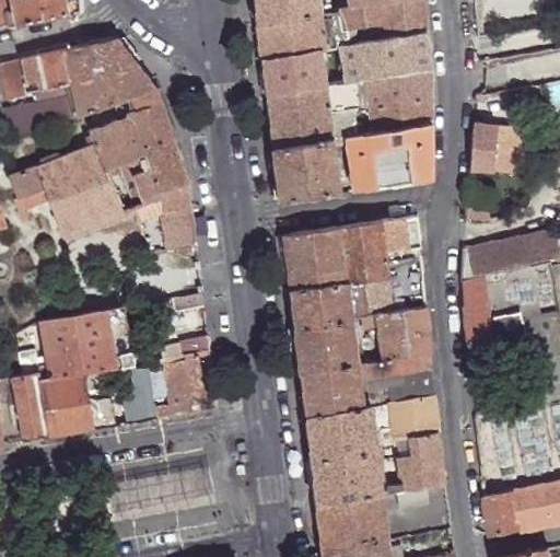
[(11,0),(18,26),(79,13),(78,0),(11,0)]
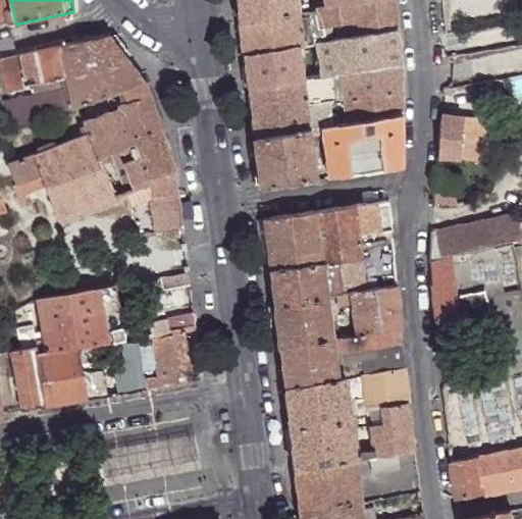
[(235,0),(238,23),(298,13),(296,0),(235,0)]
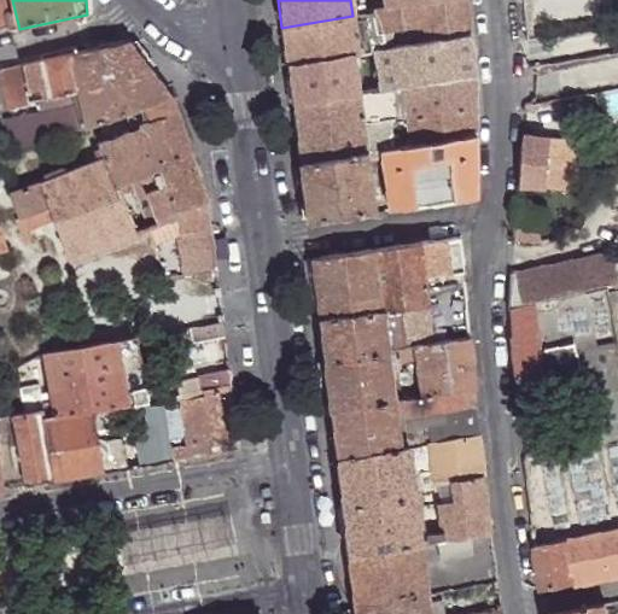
[(427,45),(467,37),(462,0),(442,0),(386,10),(377,12),(378,25),(379,35),(386,33),(425,27),(427,45)]
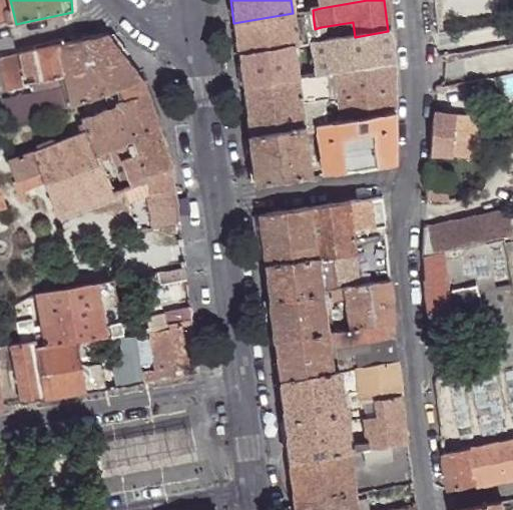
[(293,13),(297,46),(305,45),(301,12),(293,13)]
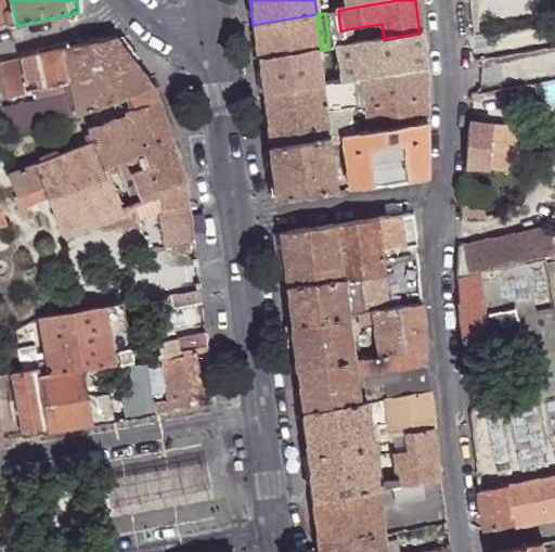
[(253,25),(258,61),(318,52),(321,50),(317,14),(253,25)]
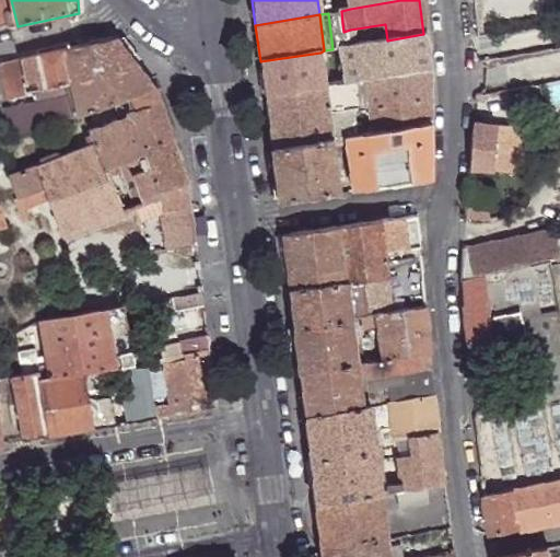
[(368,79),(429,68),(423,34),(387,41),(378,42),(346,48),(339,48),(343,83),(357,81),(368,79)]
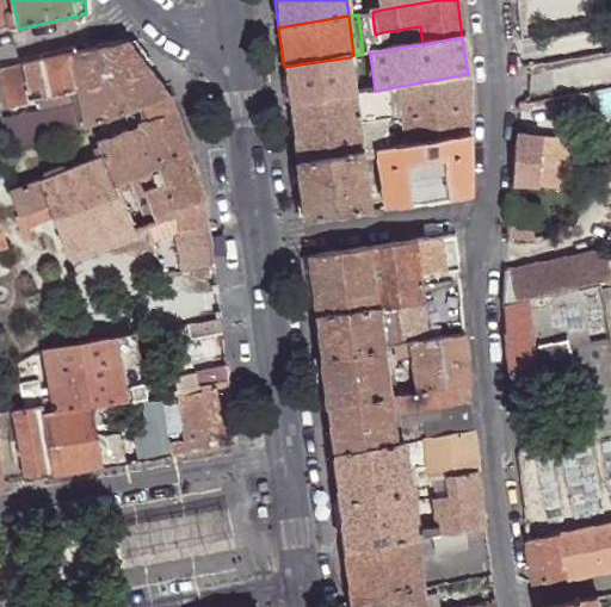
[(79,90),(149,70),(127,42),(73,53),(79,90)]
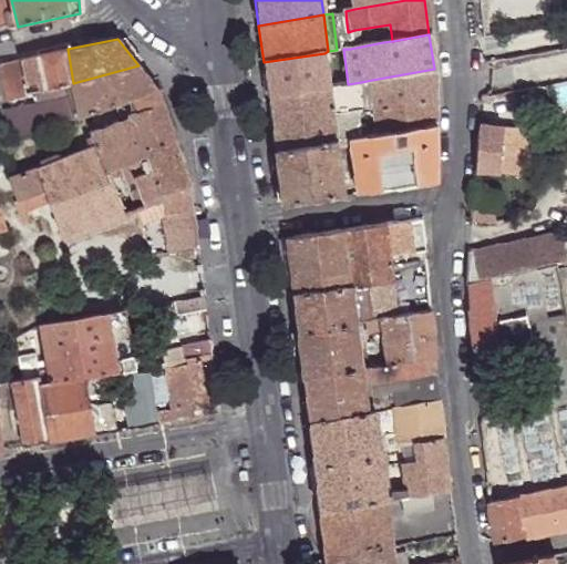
[(48,90),(73,83),(68,49),(39,57),(43,75),(48,90)]
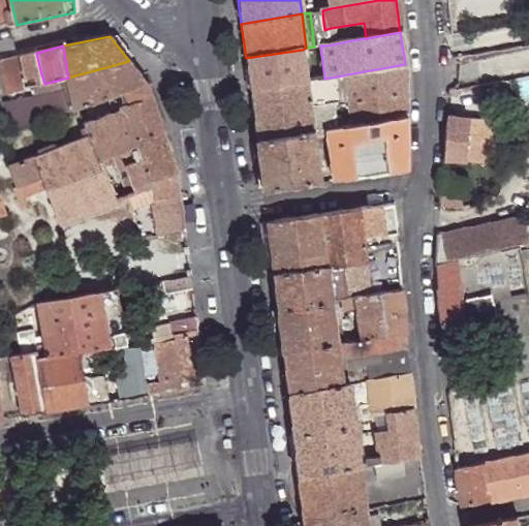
[(246,58),(249,91),(306,81),(303,50),(246,58)]
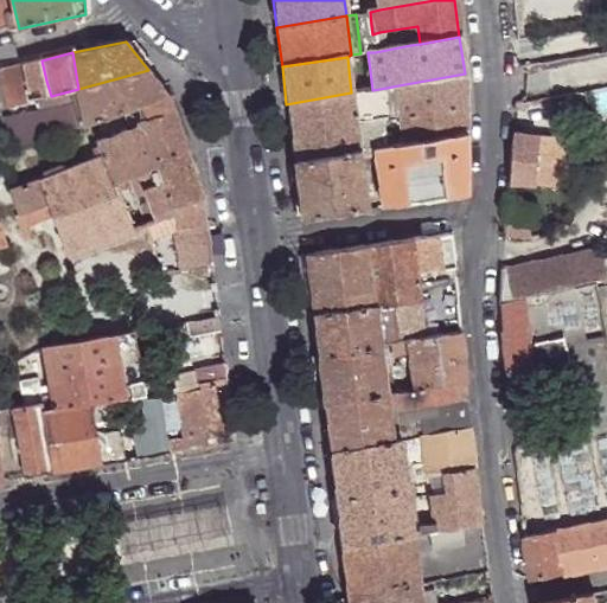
[(31,102),(51,96),(46,81),(42,61),(26,63),(21,65),(31,102)]
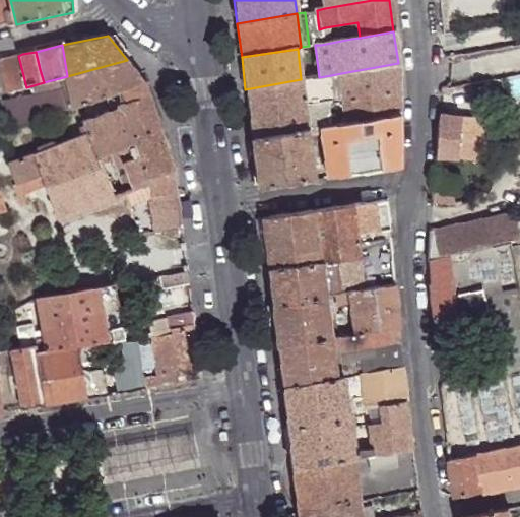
[(18,56),(0,60),(0,61),(8,92),(26,87),(18,56)]
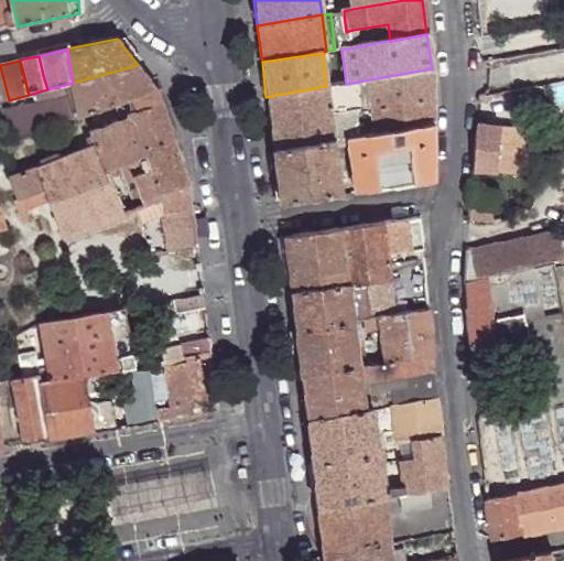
[(133,97),(156,88),(138,65),(73,83),(79,117),(83,116),(133,97)]
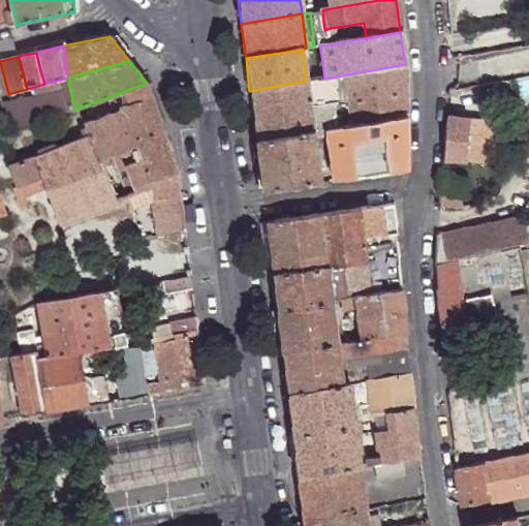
[(405,64),(347,74),(349,105),(406,95),(405,64)]
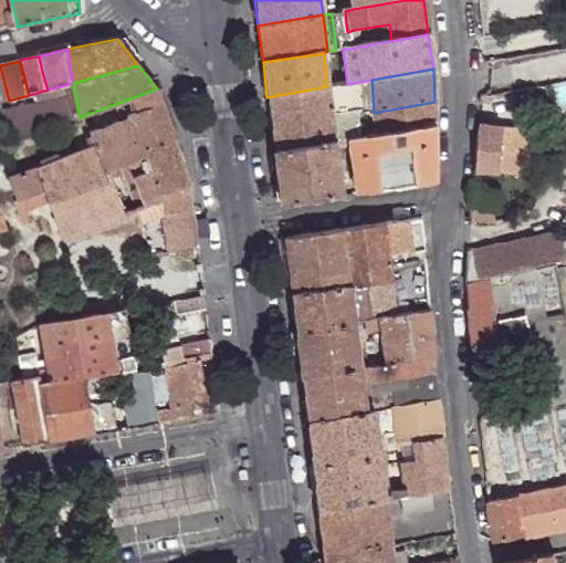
[(327,86),(333,124),(355,120),(354,111),(362,110),(360,82),(347,84),(327,86)]
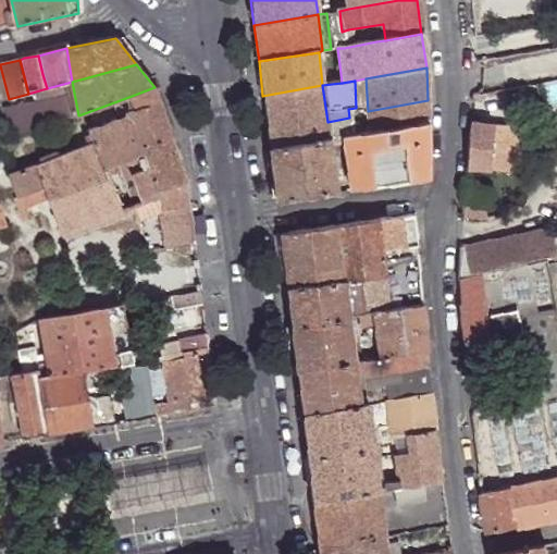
[(262,96),(269,150),(329,140),(327,122),(322,85),(262,96)]
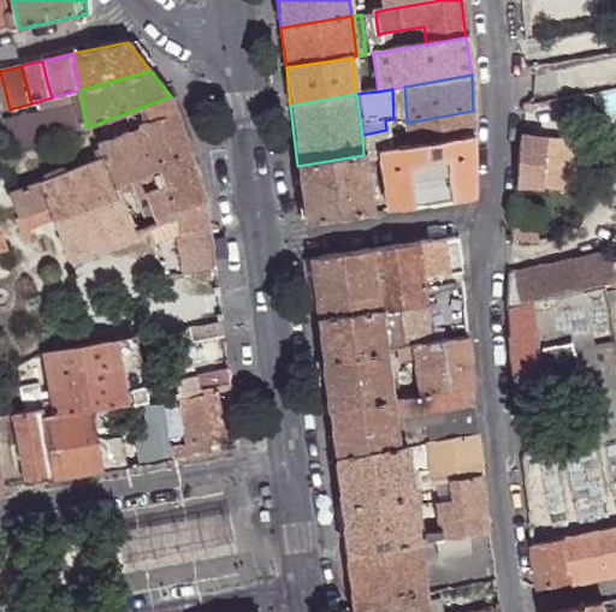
[(150,120),(176,112),(171,96),(146,106),(150,120)]
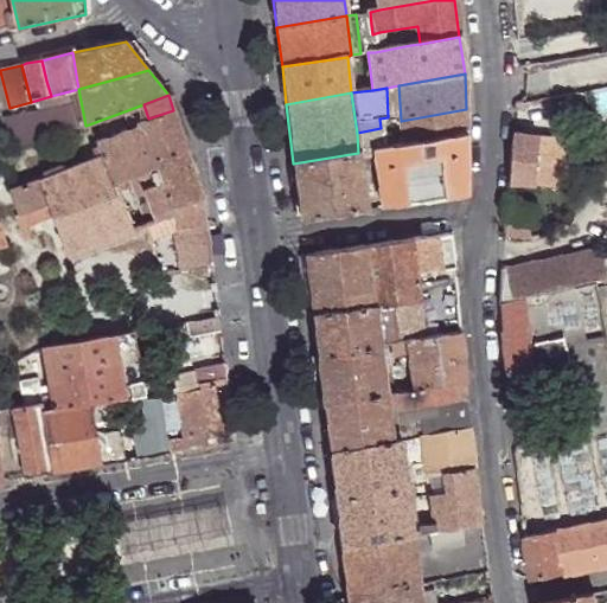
[(1,123),(7,149),(42,143),(82,128),(80,121),(75,121),(70,108),(23,117),(10,122),(1,123)]
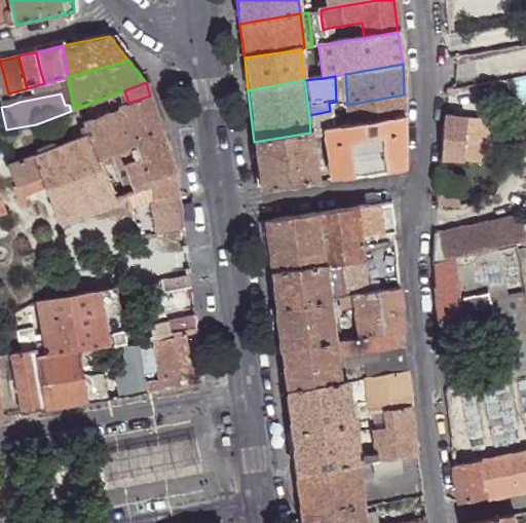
[(404,95),(347,105),(349,126),(405,117),(404,95)]
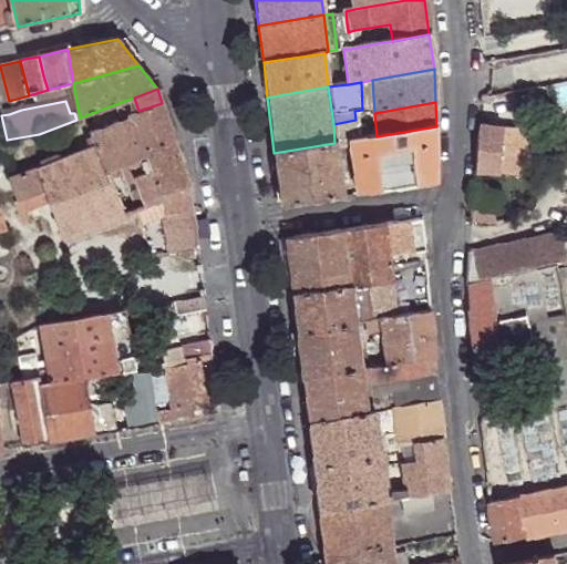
[(90,134),(95,147),(105,171),(116,165),(145,155),(144,152),(175,141),(162,103),(138,111),(121,116),(123,121),(90,134)]
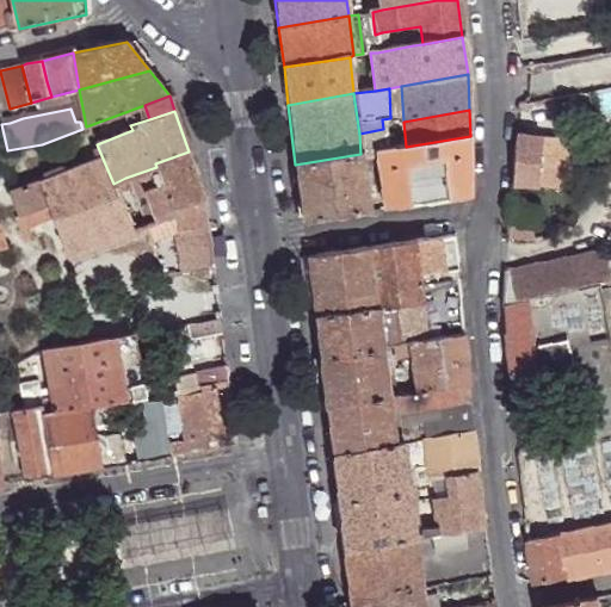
[(10,123),(23,118),(20,112),(8,116),(10,123)]
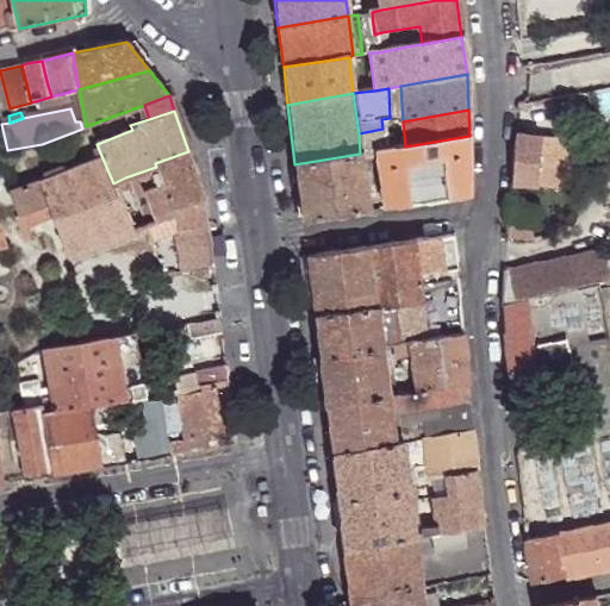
[(570,139),(515,133),(510,185),(566,188),(570,139)]
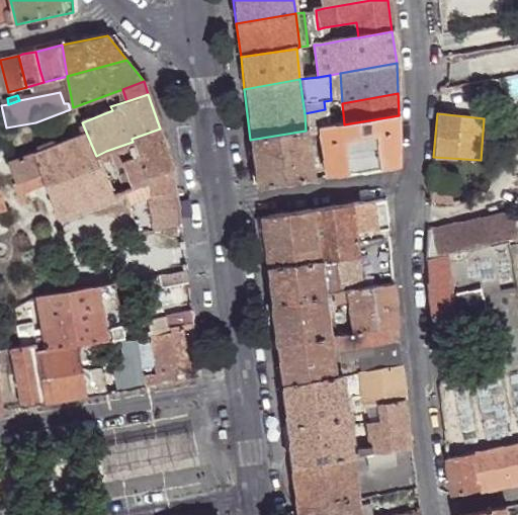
[(316,129),(320,129),(333,125),(331,114),(315,117),(316,129)]
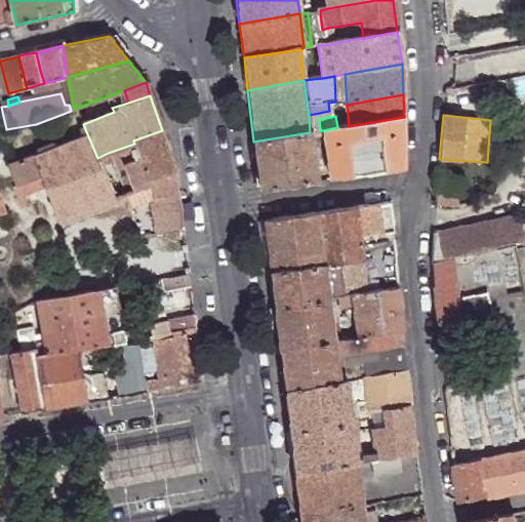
[(324,130),(330,179),(403,169),(404,117),(349,126),(337,127),(324,130)]
